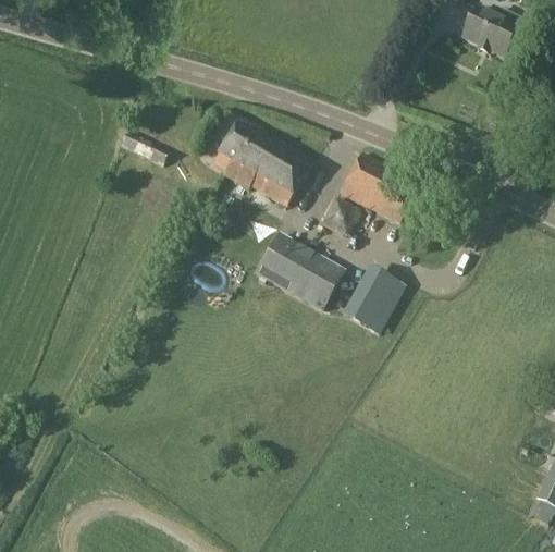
[(518,0),(517,2),(532,9),(537,0),(518,0)]
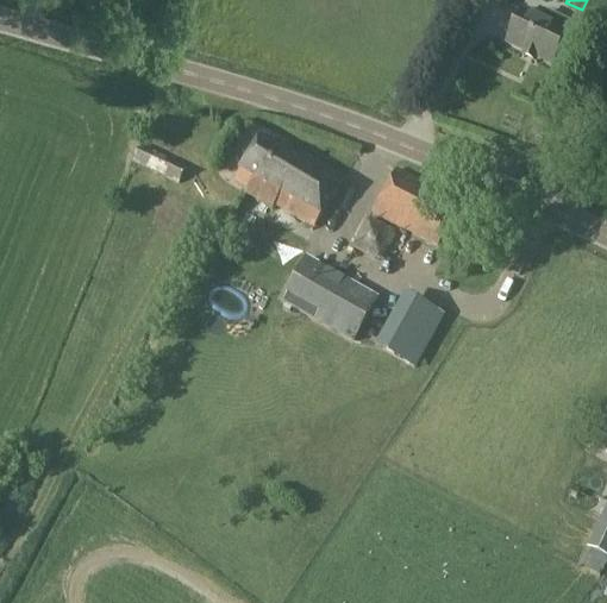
[(520,10),(506,41),(550,62),(554,56),(564,61),(581,24),(540,5),(536,17),(520,10)]
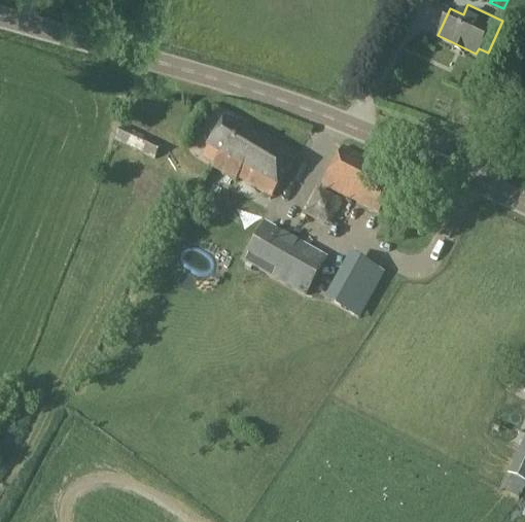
[(490,69),(485,83),(498,89),(503,75),(490,69)]
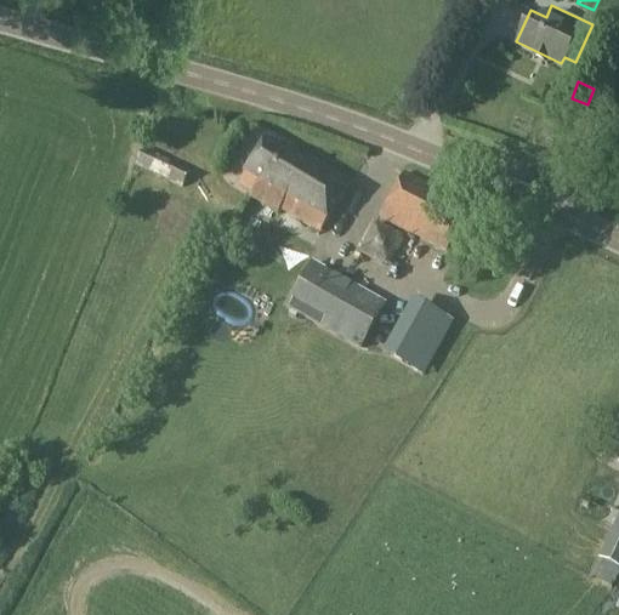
[(279,203),(319,227),(347,178),(267,131),(237,182),(250,189),(248,192),(276,209),(279,203)]
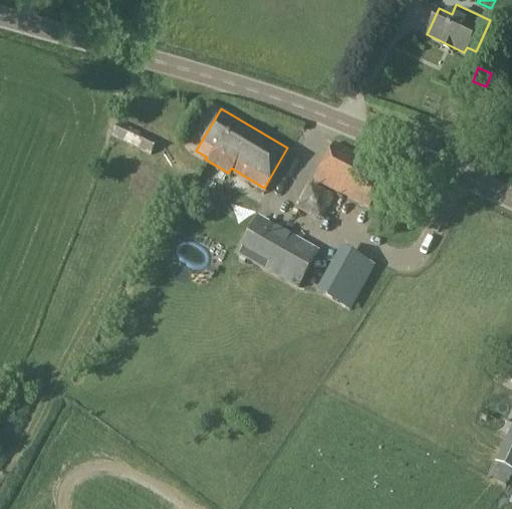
[(156,138),(116,118),(109,134),(149,153),(156,138)]
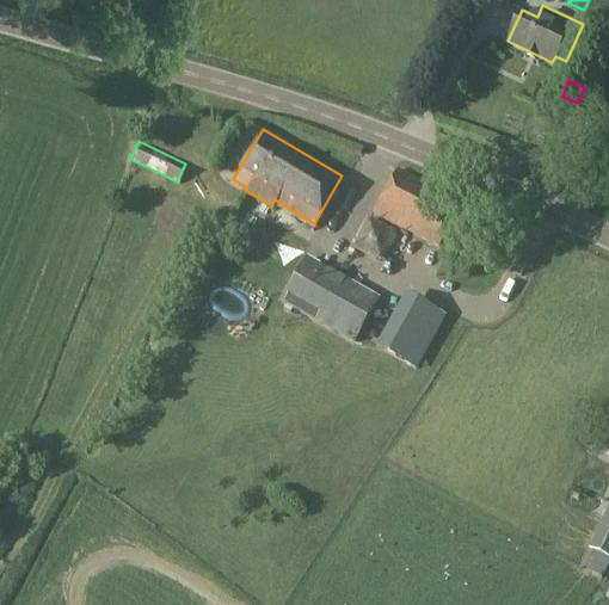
[(395,165),(371,211),(437,245),(461,198),(395,165)]
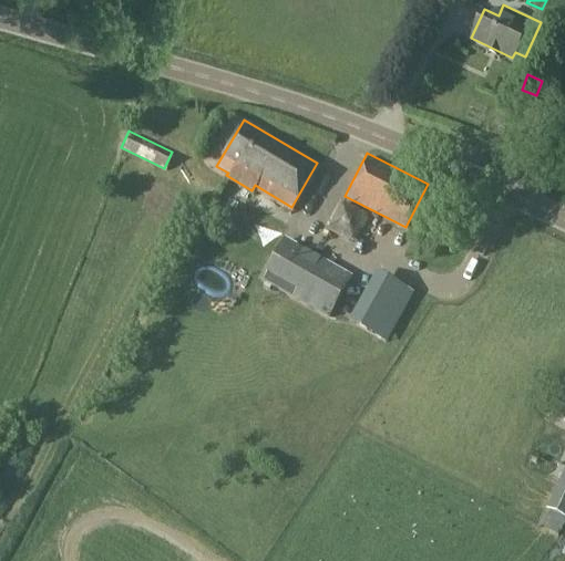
[(258,278),(327,317),(351,273),(283,235),(258,278)]
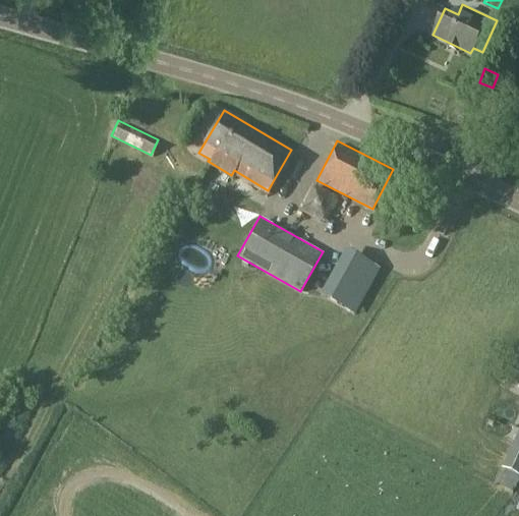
[(313,294),(352,309),(369,263),(331,248),(313,294)]
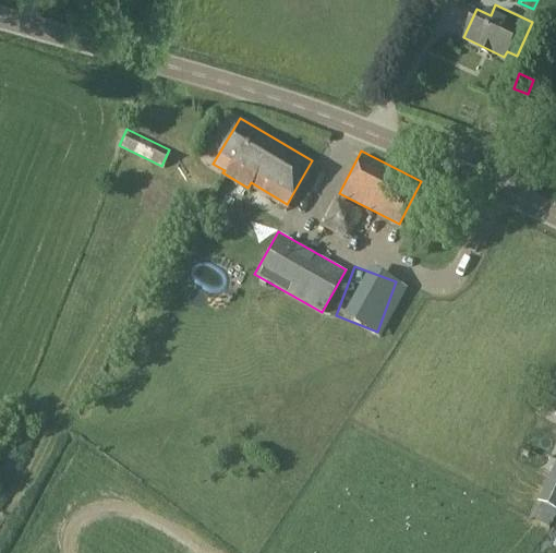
[(555,457),(536,500),(555,508),(555,457)]
